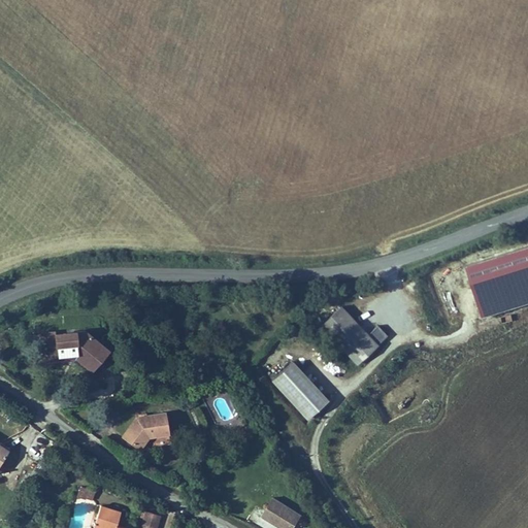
[(367,335),(342,306),(321,325),(355,365),(387,338),(377,327),(367,335)]
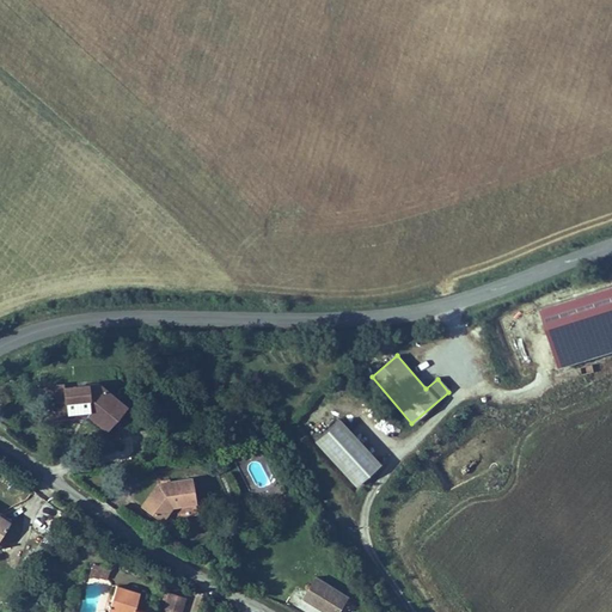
[(66,386),(48,389),(49,398),(68,397),(67,391),(66,386)]
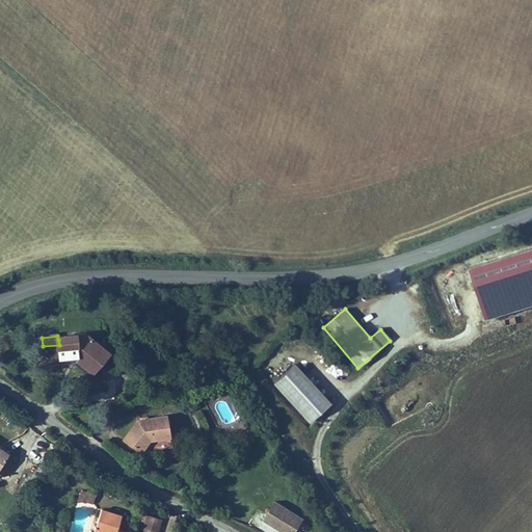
[(59,345),(43,346),(46,364),(77,360),(85,367),(82,369),(92,378),(110,357),(86,336),(58,340),(59,345)]
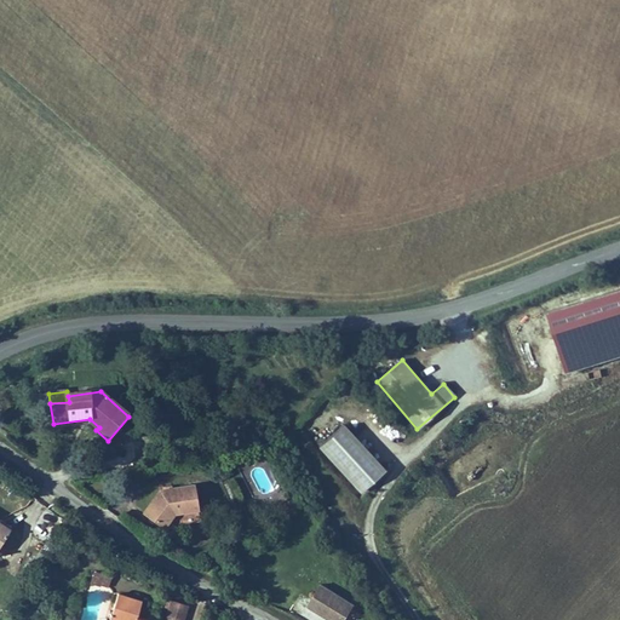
[(90,419),(53,424),(53,429),(89,423),(96,430),(99,428),(90,419)]
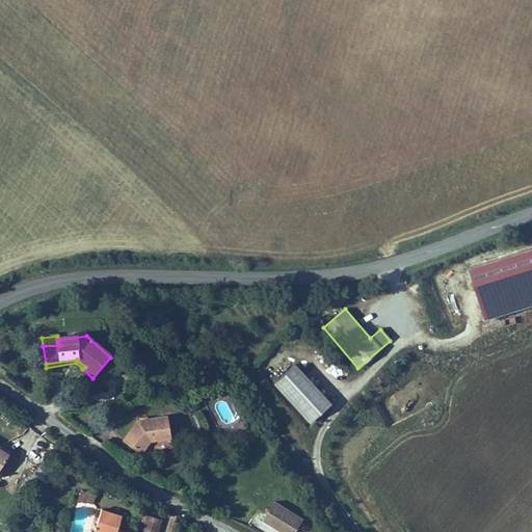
[(296,366),(274,386),(309,425),(331,406),(296,366)]
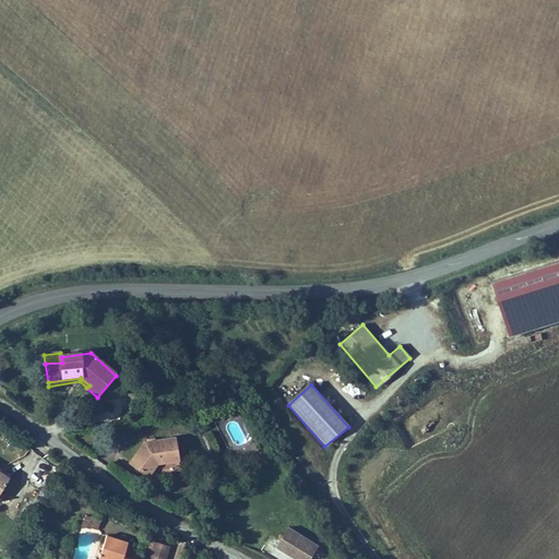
[(144,444),(129,466),(150,480),(158,467),(180,464),(176,438),(144,444)]
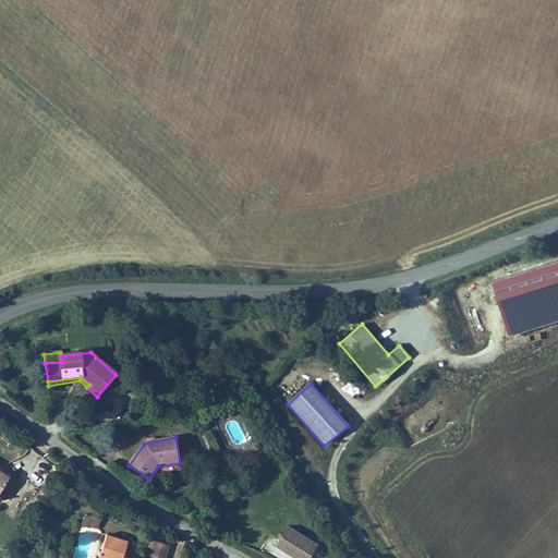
[(0,492),(9,478),(0,472),(0,492)]
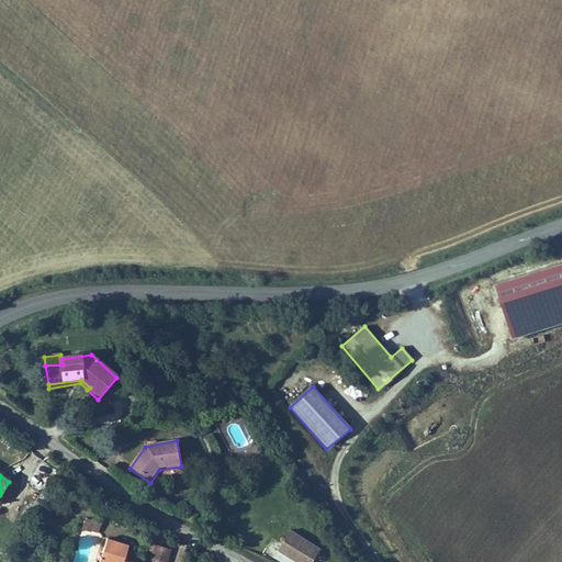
[(100,523),(85,517),(80,529),(97,534),(100,523)]
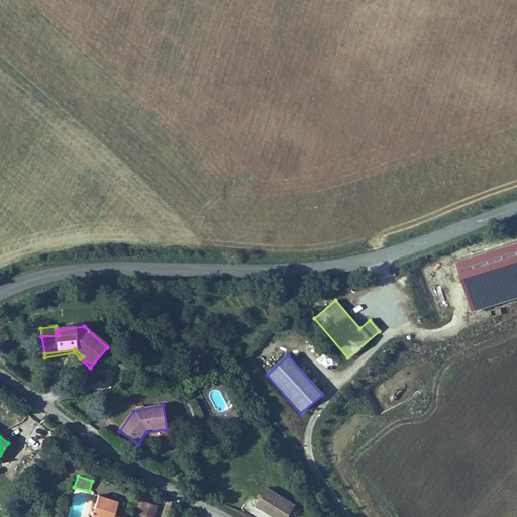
[(274,516),(288,516),(296,506),(268,489),(256,507),(274,516)]
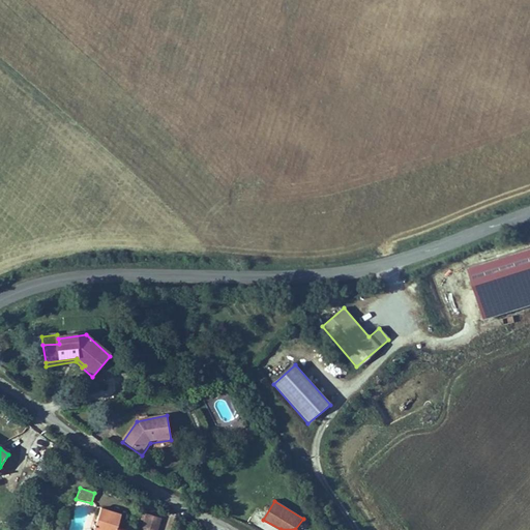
[(99,509),(93,529),(125,529),(119,528),(122,517),(99,509)]
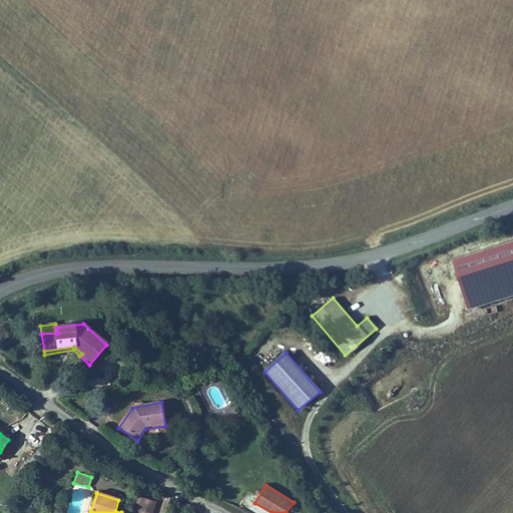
[(135,512),(151,512),(156,501),(140,496),(135,512)]
